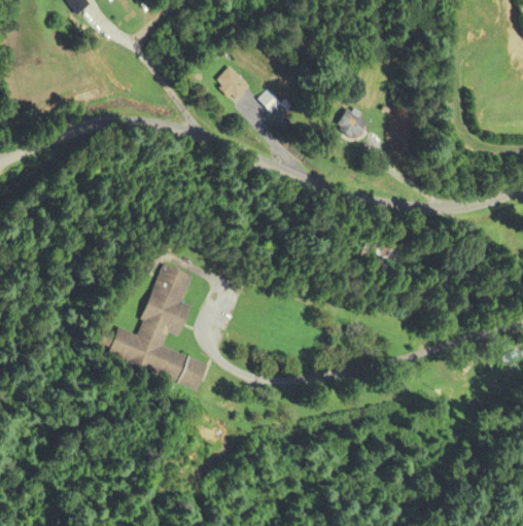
[(91,8),(86,0),(68,0),(75,15),(91,8)]
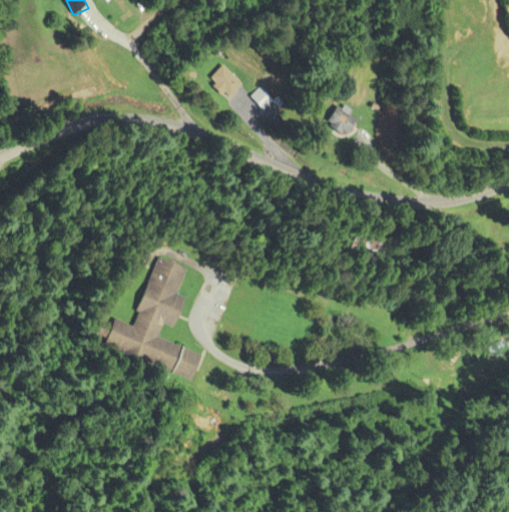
[(208,78),(227,97),(241,84),(222,64),(208,78)]
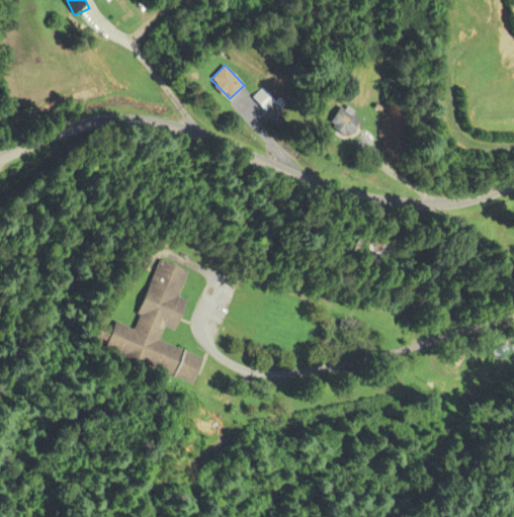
[(253,97),(265,109),(274,99),(262,87),(253,97)]
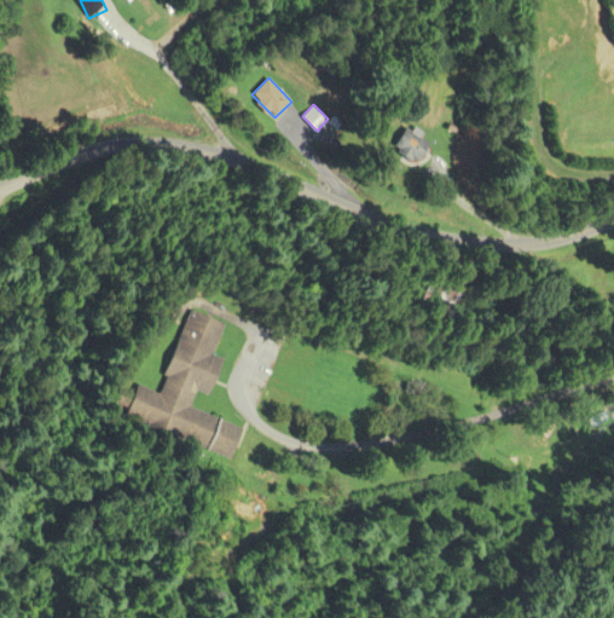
[(435,142),(407,126),(397,145),(424,161),(435,142)]
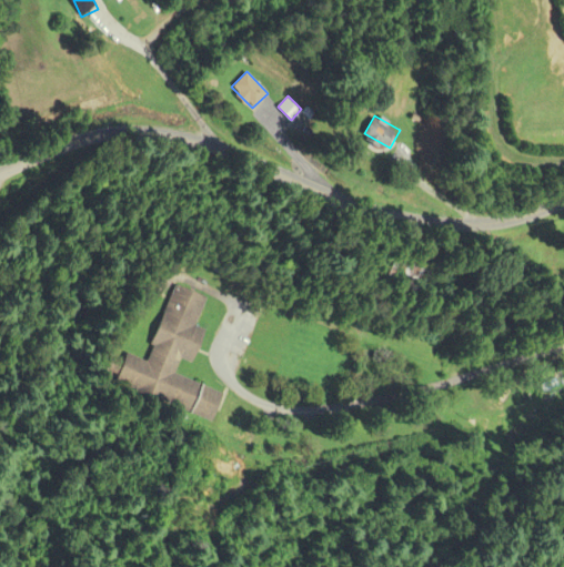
[(214,418),(223,391),(177,375),(182,358),(194,363),(205,331),(195,327),(207,296),(174,285),(148,360),(130,354),(120,385),(214,418)]
